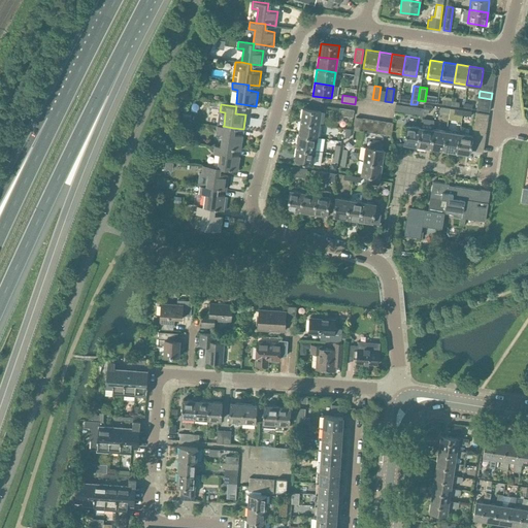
[(396,104),(394,111),(422,116),(423,109),(423,108),(396,104)]
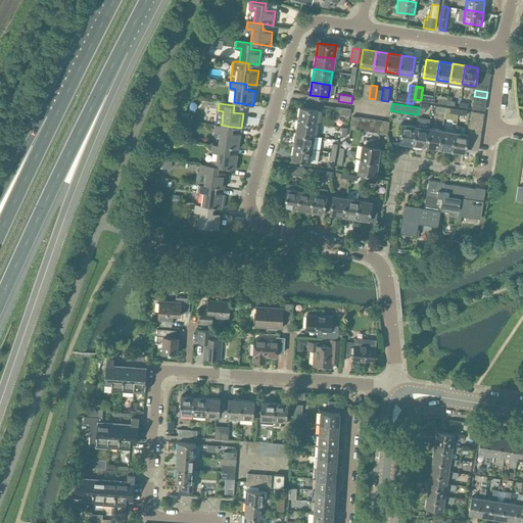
[(297,120),(316,123),(318,109),(299,106),(297,120)]
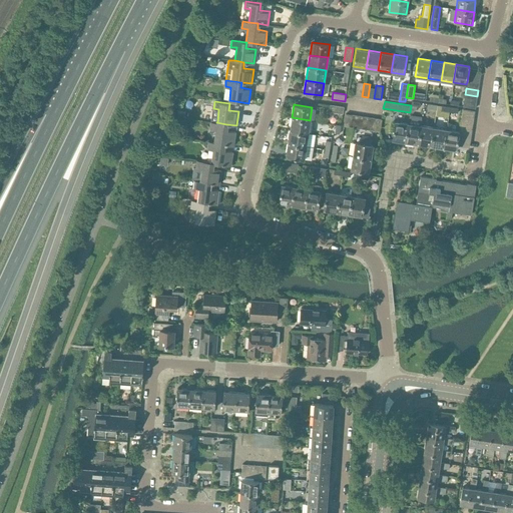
[(343,113),(344,106),(331,104),(330,111),(343,113)]
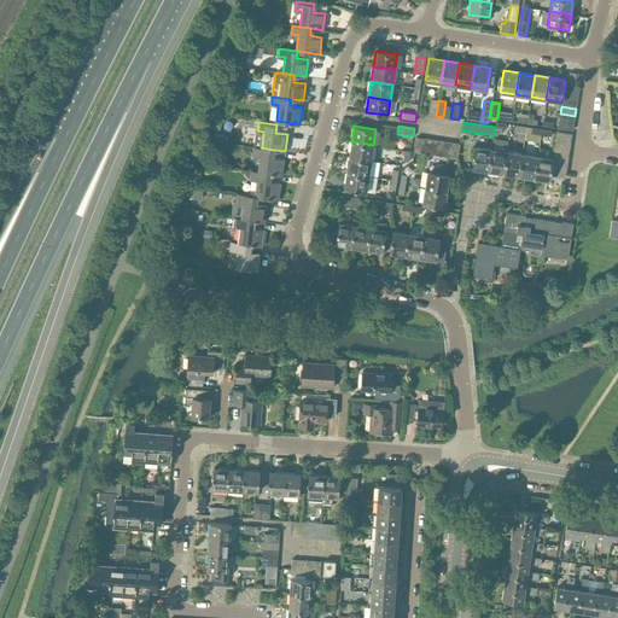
[(423,138),(421,152),(429,153),(431,139),(423,138)]
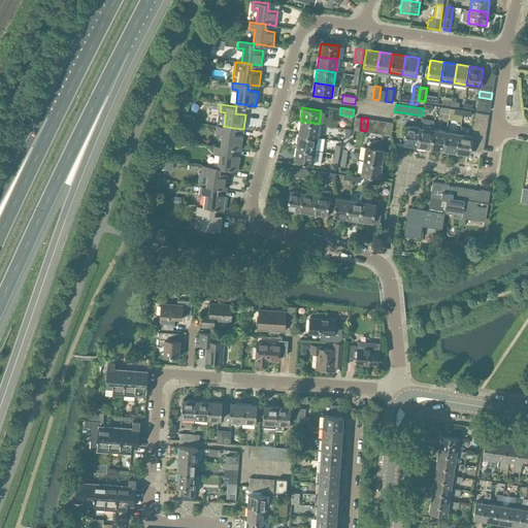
[(300,121),(298,134),(317,137),(319,124),(300,121)]
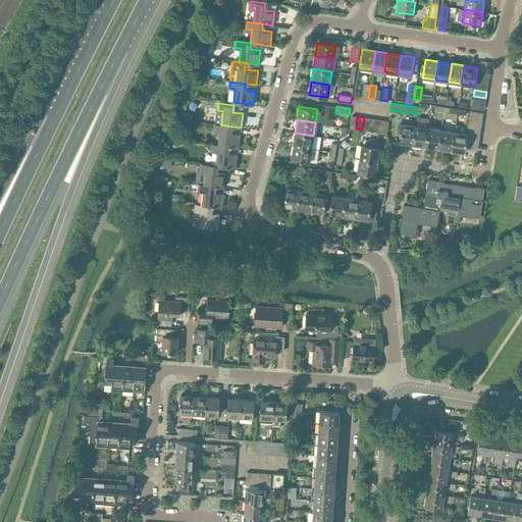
[(220,132),(218,145),(227,146),(227,147),(238,148),(240,134),(229,133),(230,126),(220,124),(221,124),(215,123),(214,131),(220,132)]
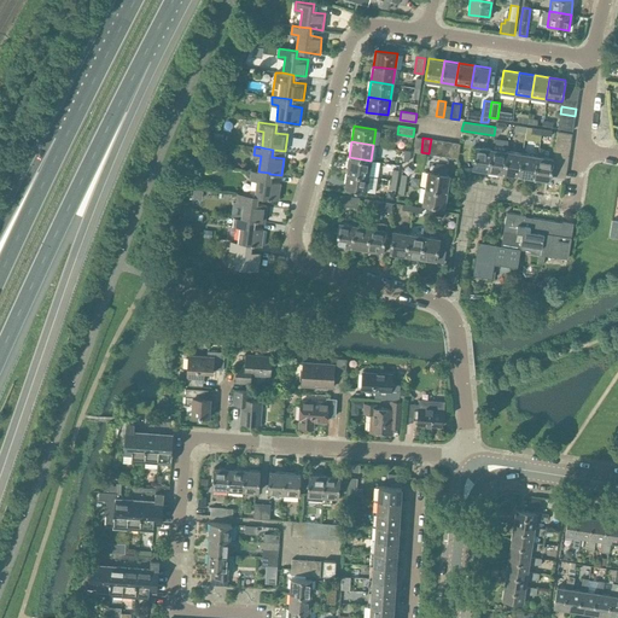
[(489,170),(491,149),(476,146),(473,168),(489,170)]
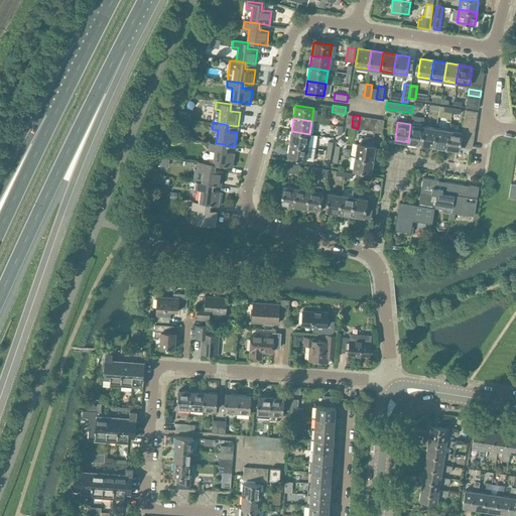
[(464,122),(463,128),(475,130),(476,124),(464,122)]
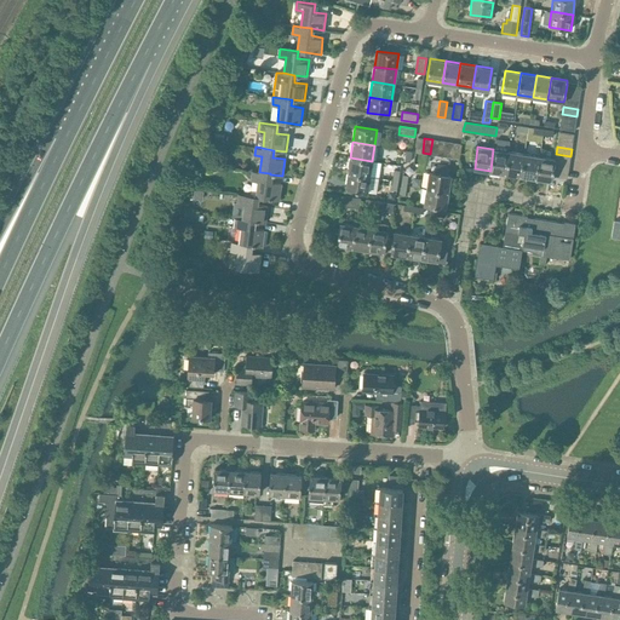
[(509,151),(493,149),(491,171),(505,173),(509,151)]
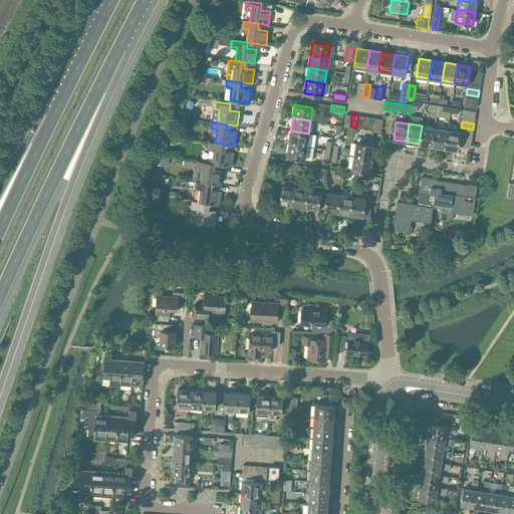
[(419,144),(432,146),(435,127),(422,125),(419,144)]
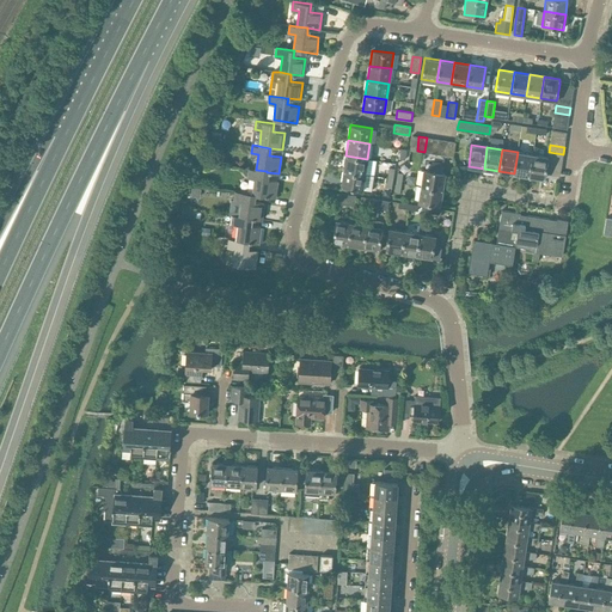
[(514,173),(528,176),(532,154),(518,152),(514,173)]
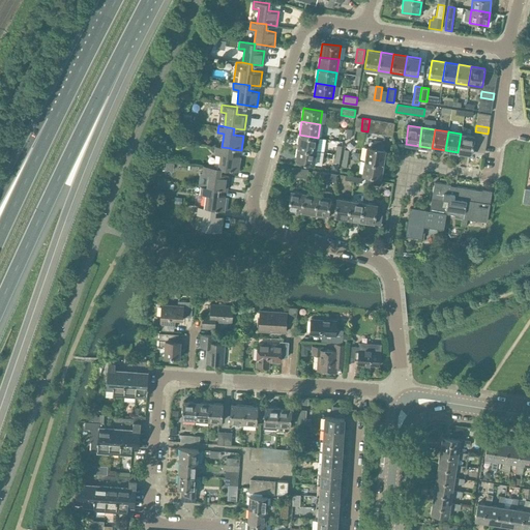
[(474,136),(461,134),(458,152),(471,154),(472,150),(473,143),(474,138),(487,140),(488,134),(475,131),(474,136)]
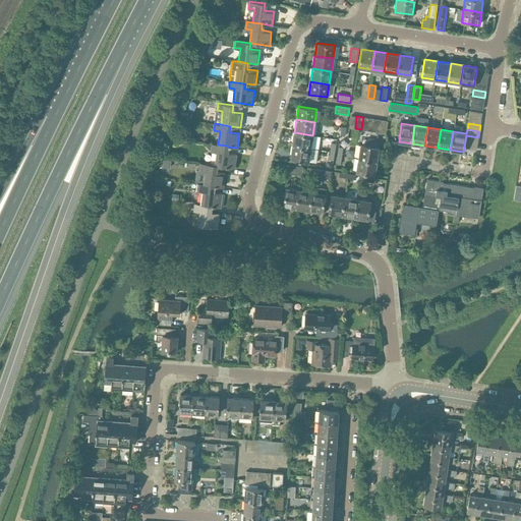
[(310,148),(312,135),(294,132),(292,145),(310,148)]
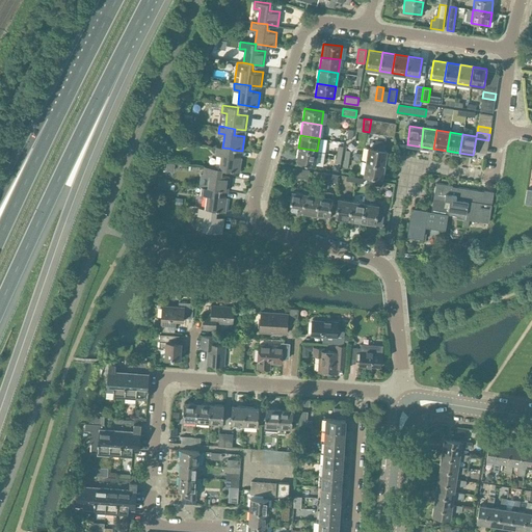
[(366,162),(384,165),(387,151),(384,151),(386,142),(375,140),(373,149),(368,148),(366,162)]
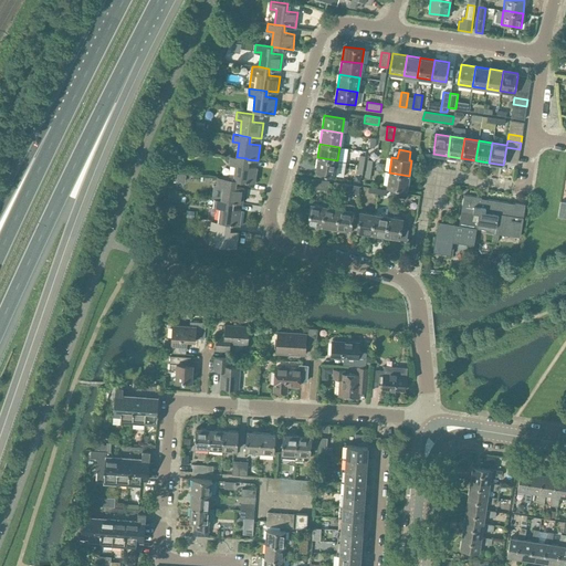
[(517,163),(519,155),(505,153),(504,160),(517,163)]
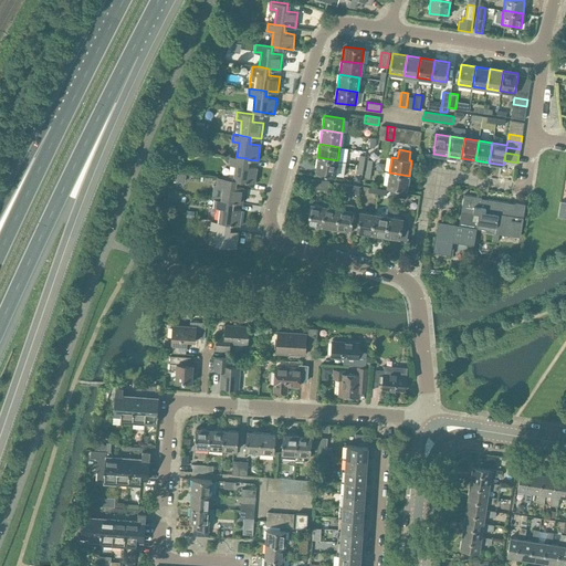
[(356,164),(358,165),(358,164),(364,165),(365,156),(359,155),(359,158),(356,157),(356,164)]
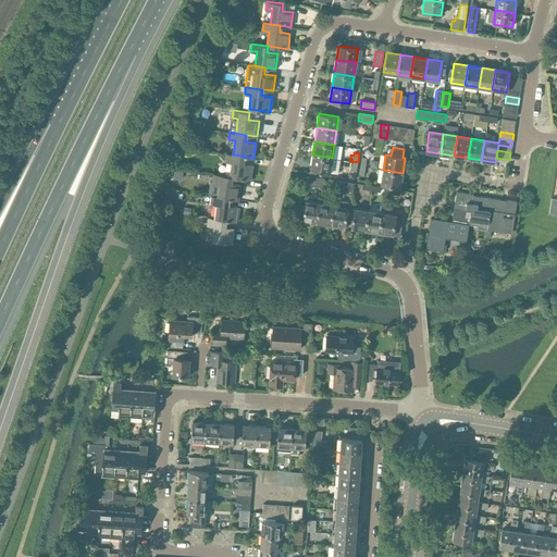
[(232,162),(230,176),(231,176),(250,180),(252,164),(242,163),(243,157),(243,156),(233,155),(226,153),(225,161),(232,162)]
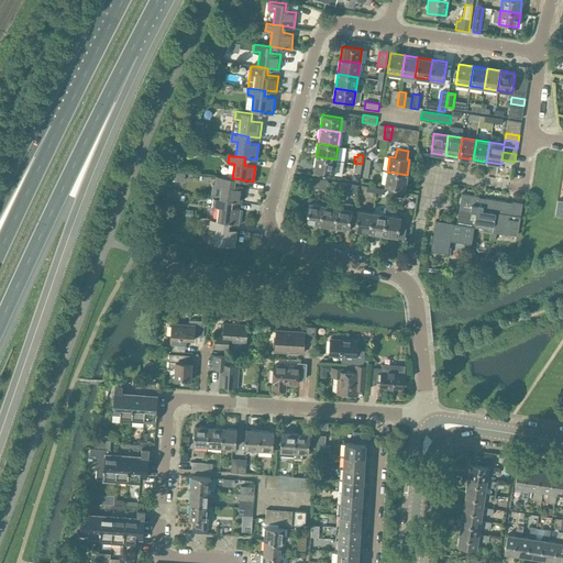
[(335,159),(316,156),(313,172),(333,175),(335,159)]
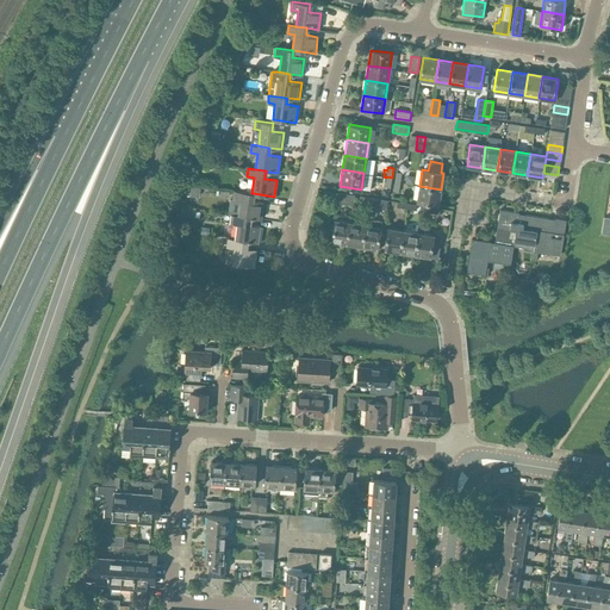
[(441,190),(419,186),(417,201),(439,205),(441,190)]
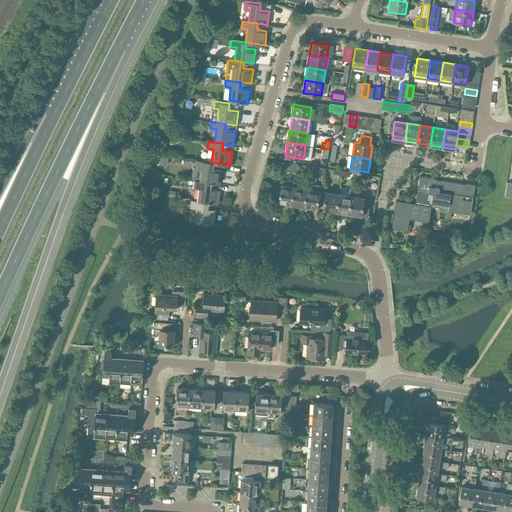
[(201,167),(200,180),(200,181),(209,182),(219,184),(221,170),(211,168),(212,162),(211,162),(197,160),(196,167),(201,167)]
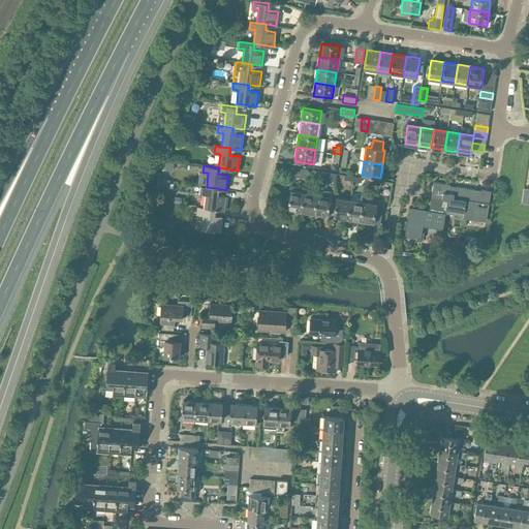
[(308,169),(293,166),(292,177),(306,179),(308,169)]
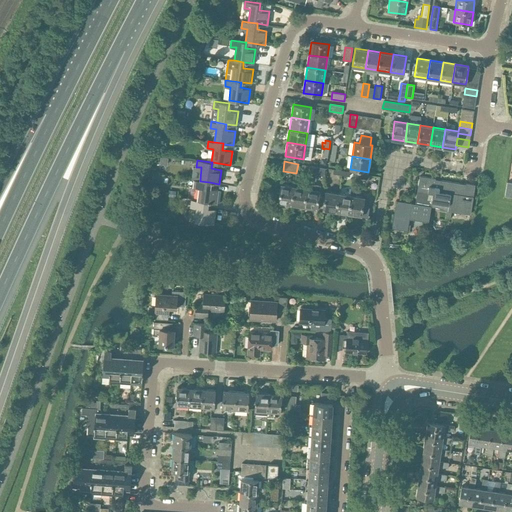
[(310,166),(309,174),(324,176),(325,168),(310,166)]
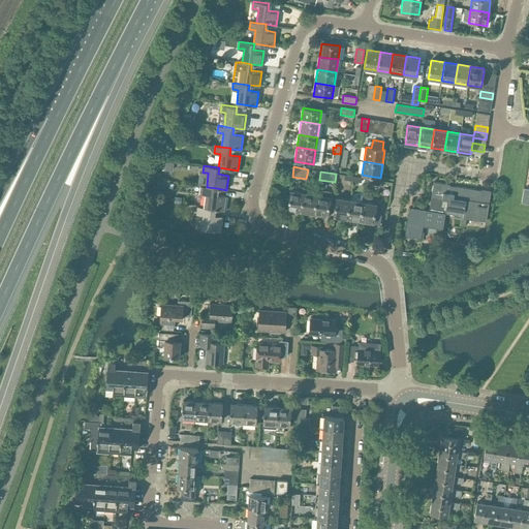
[(429,210),(445,213),(446,209),(464,212),(465,199),(454,197),(455,186),(449,185),(449,184),(434,182),(429,210)]
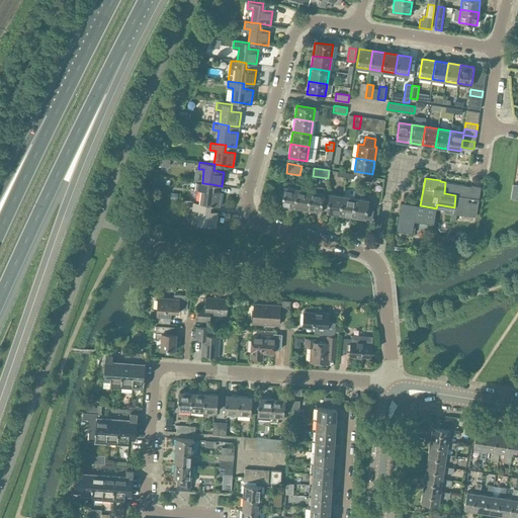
[(210,190),(211,184),(202,183),(202,182),(196,182),(195,188),(201,189),(199,202),(208,204),(219,206),(221,192),(210,190)]
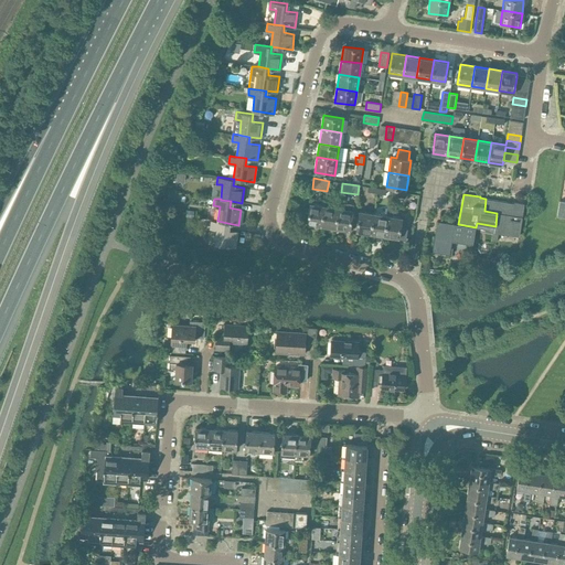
[(493,241),(497,241),(498,233),(519,236),(524,203),(513,202),(513,203),(486,199),(484,211),(497,213),(496,226),(494,233),(493,241)]
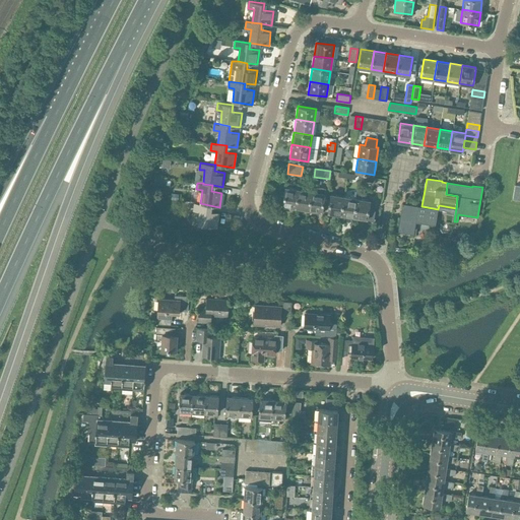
[(312,191),(309,210),(322,212),(325,188),(312,186),(312,191)]
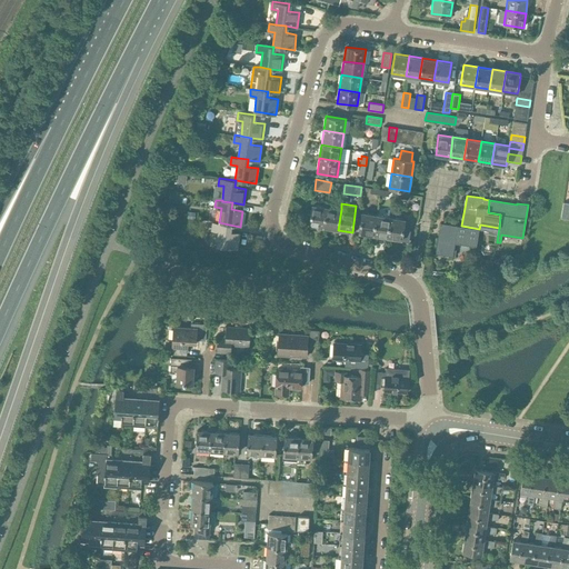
[(302,223),(323,228),(327,207),(312,205),(311,215),(303,213),(302,223)]
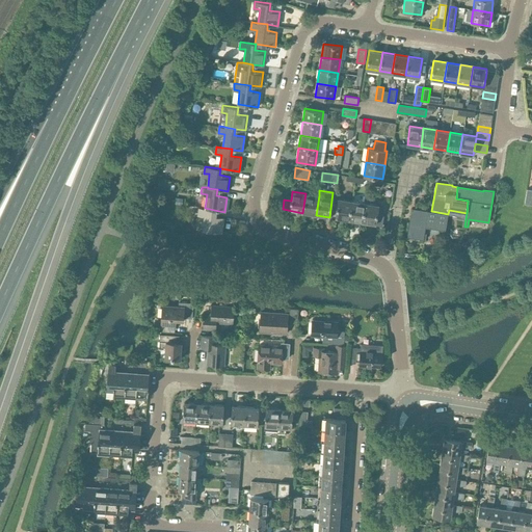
[(319,195),(306,193),(302,213),(316,215),(319,195)]
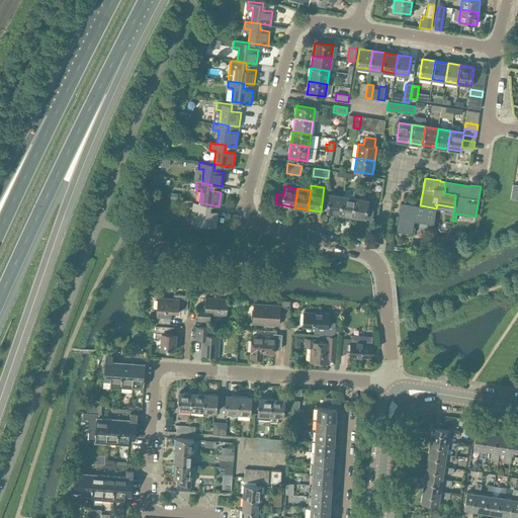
[(340,213),(342,195),(329,193),(327,211),(340,213)]
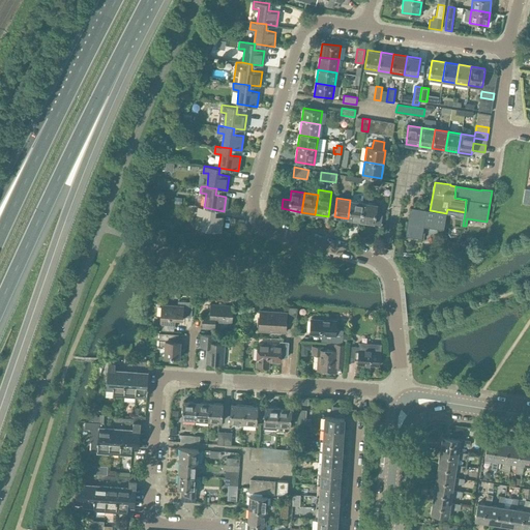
[(348,218),(360,221),(363,202),(350,200),(348,218)]
